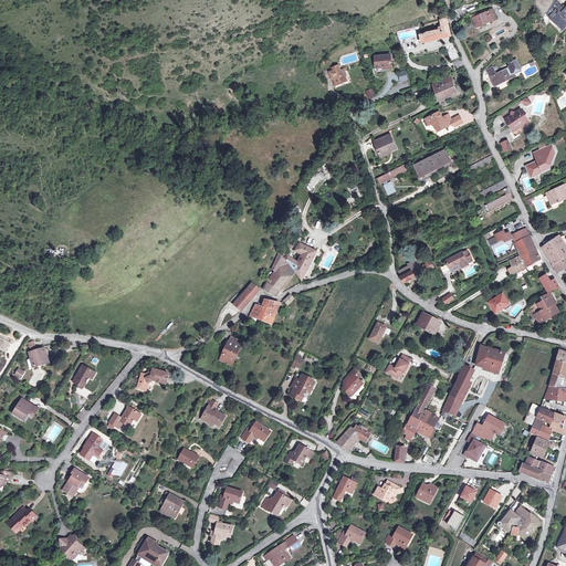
[(555,0),(547,13),(563,28),(565,23),(565,7),(565,6),(564,7),(555,0)]
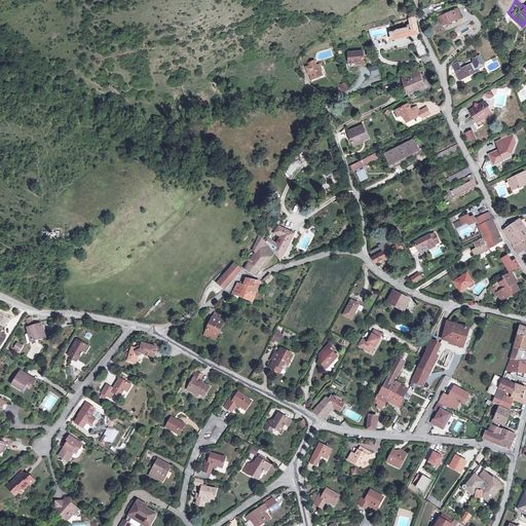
[(461,17),(457,8),(450,12),(449,10),(439,14),(443,26),(461,17)]
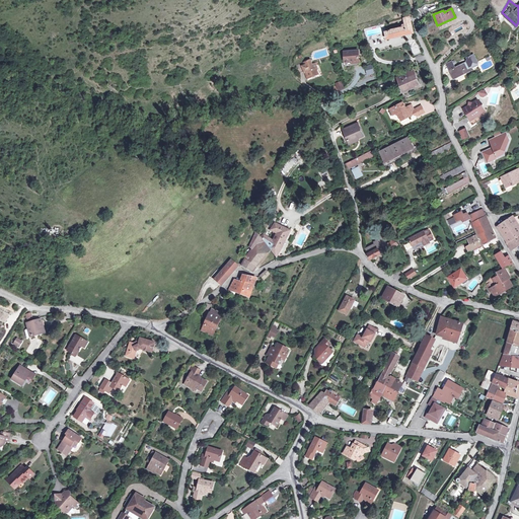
[(516,25),(502,12),(499,15),(514,28),(516,25)]
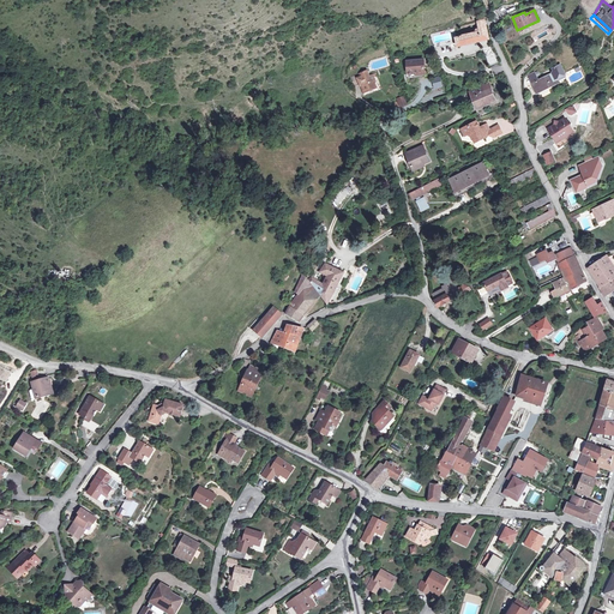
[(463,37),(457,38),(458,42),(459,47),(489,40),(486,26),(487,26),(485,20),(479,23),(480,28),(479,29),(477,29),(476,30),(476,31),(476,32),(463,36),(463,37)]
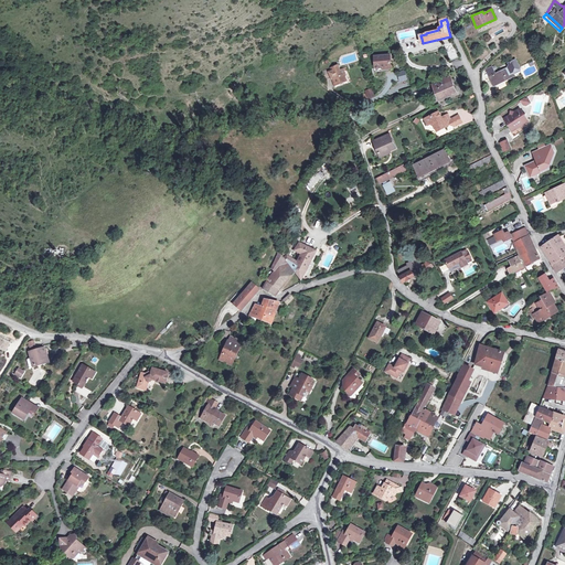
[(451,62),(459,57),(455,48),(455,46),(454,43),(444,44),(451,62)]
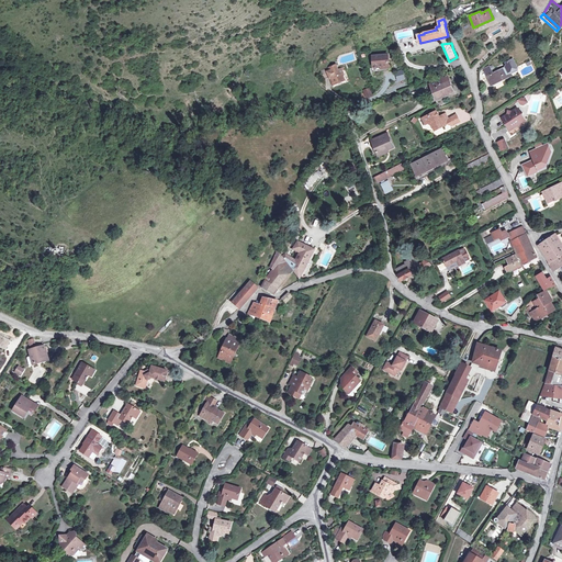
[(382,68),(390,68),(389,55),(373,56),(374,66),(382,66),(382,68)]
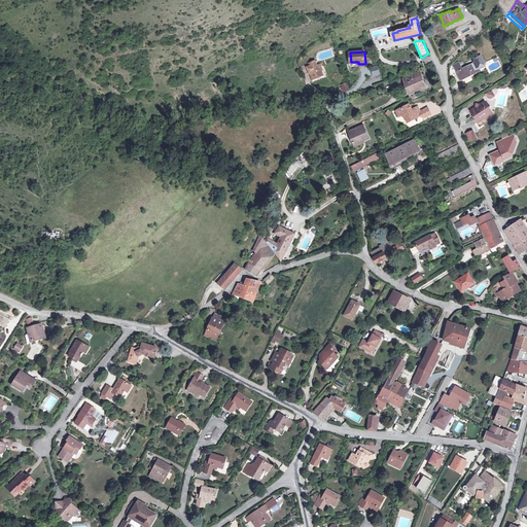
[(460,80),(479,71),(485,68),(485,66),(485,64),(481,56),(473,59),(475,61),(473,62),(473,63),(462,69),(458,62),(453,65),(460,80)]
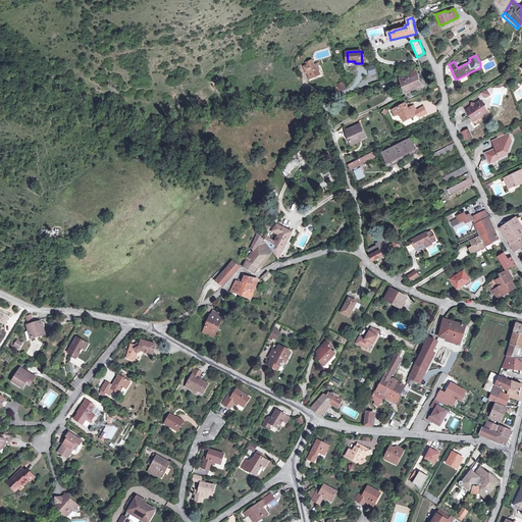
[(314,65),(312,60),(298,66),(302,73),(307,72),(309,79),(320,74),(316,64),(314,65)]
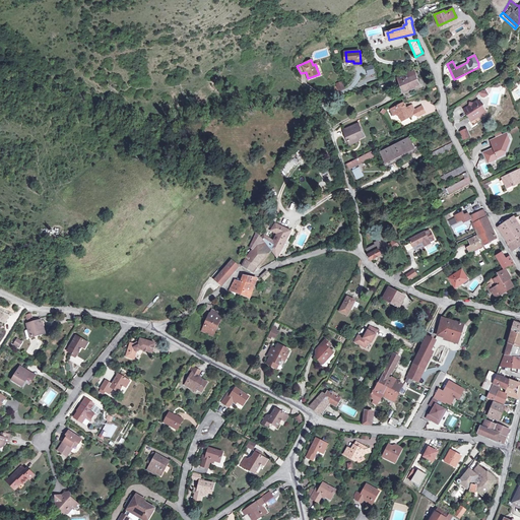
[(365,66),(368,75),(375,73),(373,64),(365,66)]
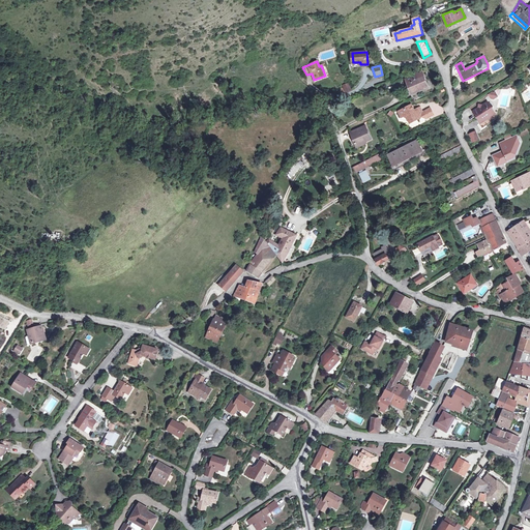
[(423,77),(422,75),(419,76),(418,77),(417,75),(406,79),(412,93),(429,86),(424,77),(423,77)]
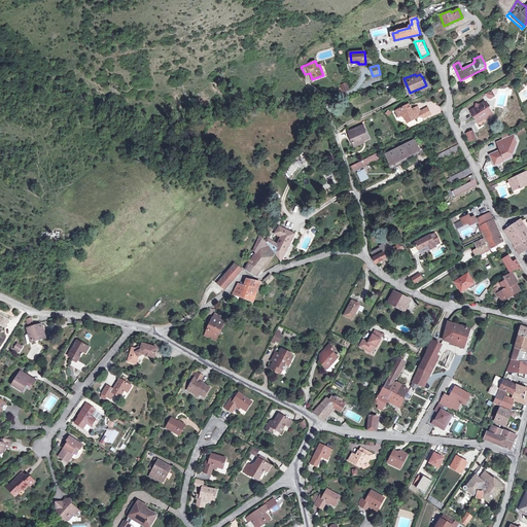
[(479,123),(481,120),(481,119),(484,117),(488,118),(490,106),(487,105),(485,102),(471,111),(479,123)]
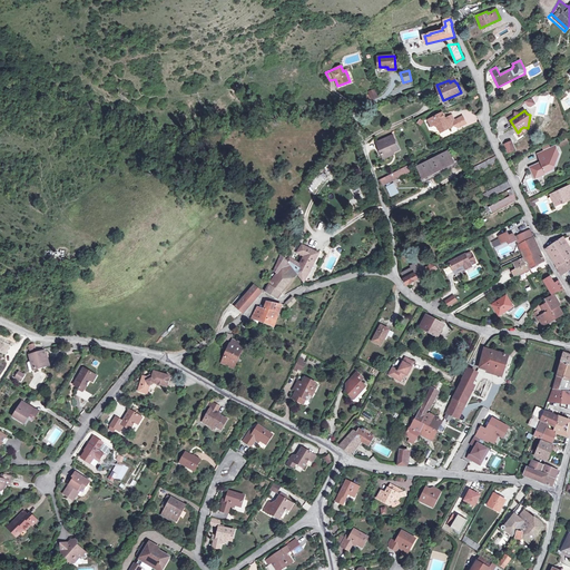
[(449,127),(450,128),(457,125),(459,128),(467,124),(462,117),(454,120),(452,116),(445,119),(442,112),(430,119),(433,126),(438,127),(440,131),(449,127)]
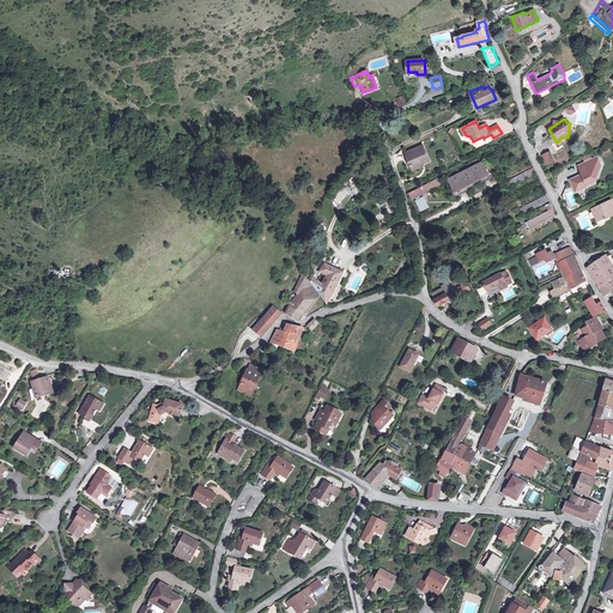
[(423,162),(424,164),(430,162),(423,145),(405,153),(407,159),(408,159),(412,167),(423,162)]
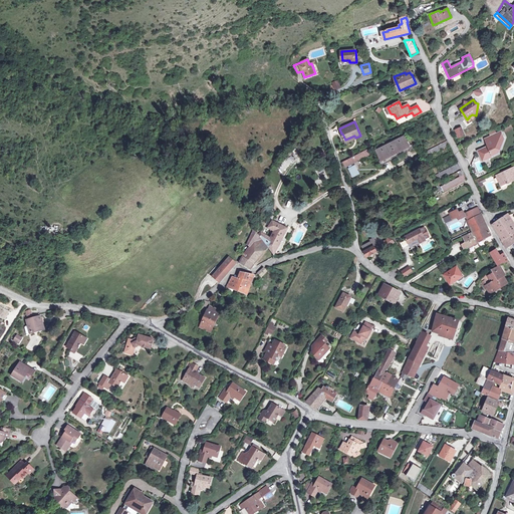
[(463,135),(459,127),(453,131),(457,138),(463,135)]
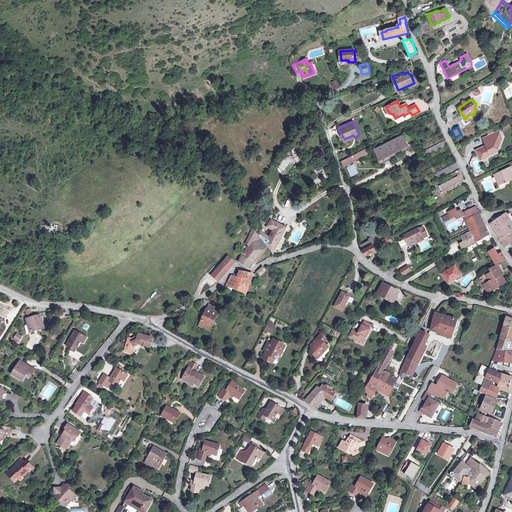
[(497,144),(500,134),(499,131),(483,138),(487,147),(483,148),(482,148),(476,150),(480,159),(484,157),(487,158),(487,156),(493,154),(494,152),(497,152),(499,145),(497,144)]
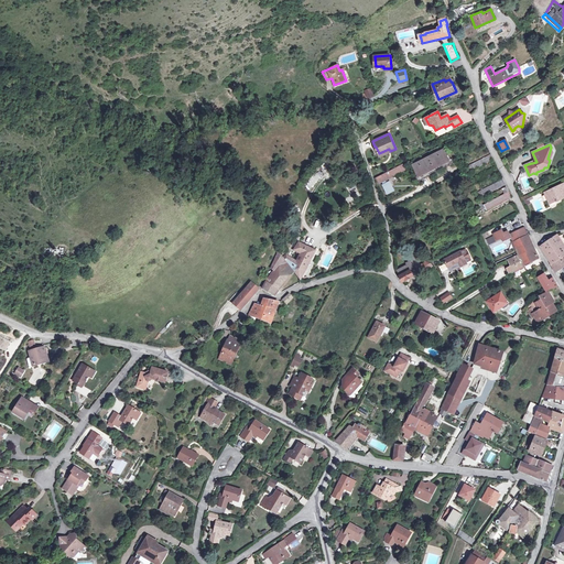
[(413,165),(419,175),(449,160),(444,150),(413,165)]
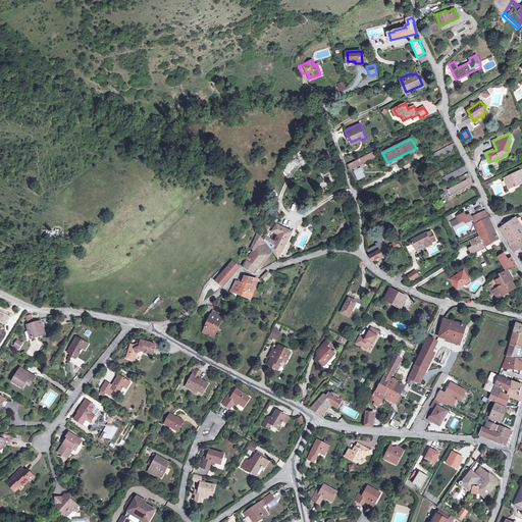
[(433,160),(457,148),(454,143),(430,155),(433,160)]
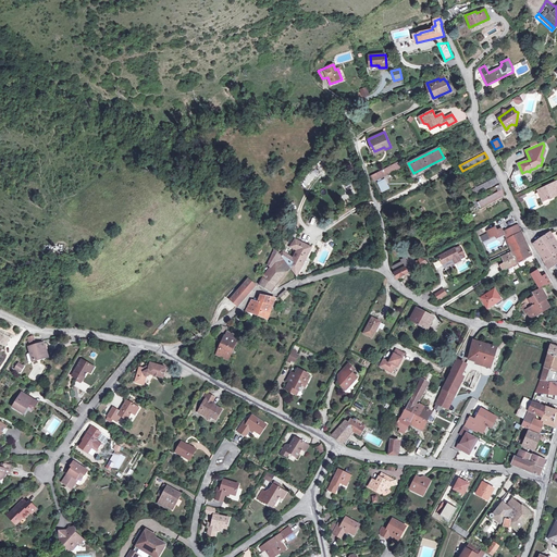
[(374,182),(400,168),(397,162),(371,175),(374,182)]
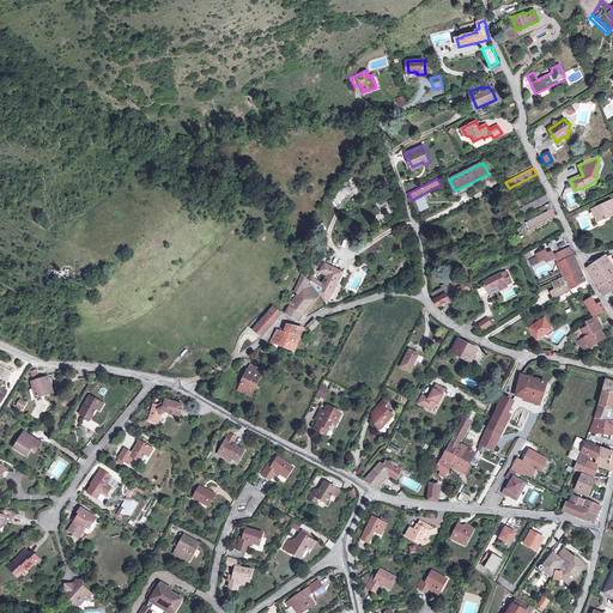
[(515,201),(542,187),(540,181),(513,195),(515,201)]
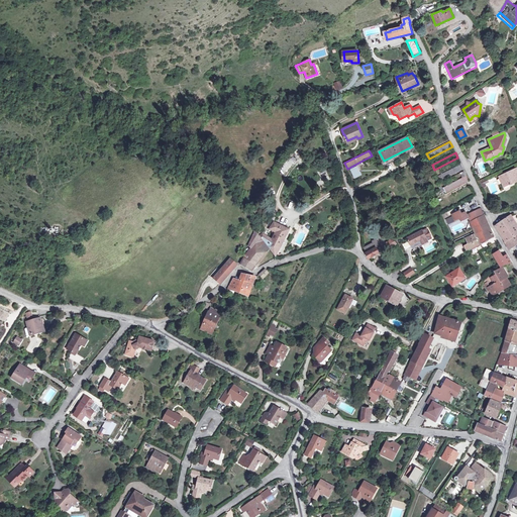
[(291,157),(280,171),(284,174),(295,160),(291,157)]
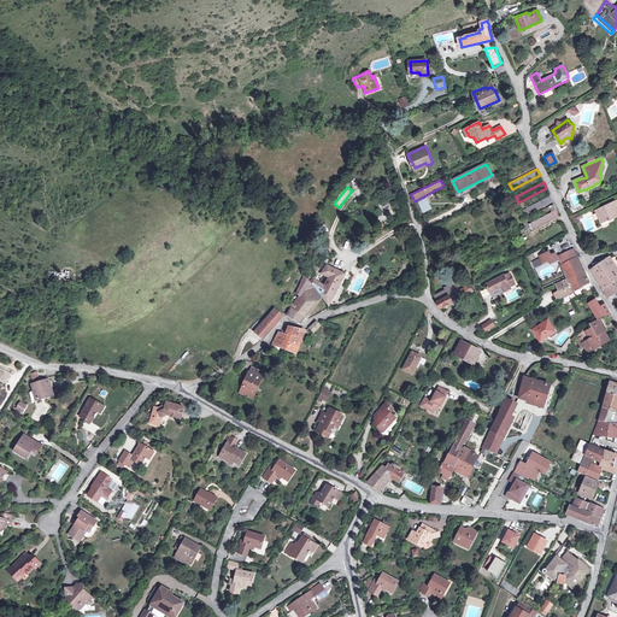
[(417,201),(423,213),(432,209),(427,197),(417,201)]
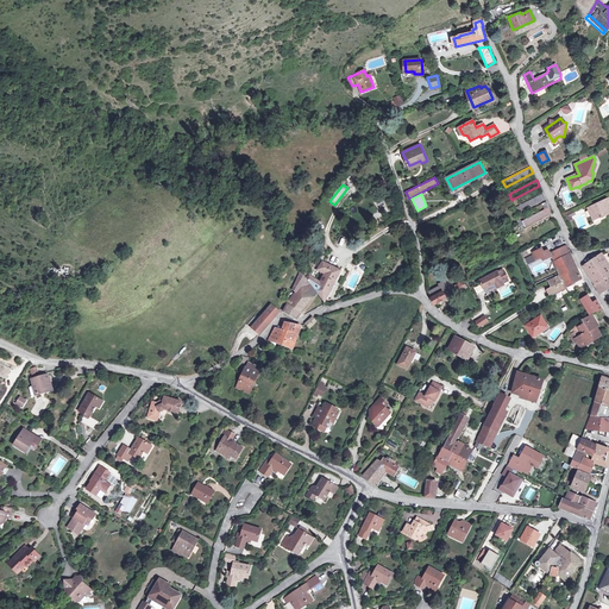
[(519,213),(546,199),(542,194),(516,208),(519,213)]
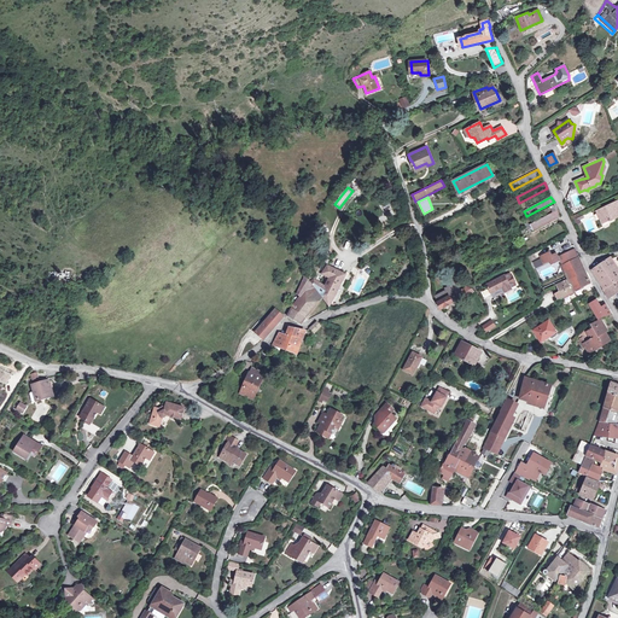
[(607,220),(608,221),(617,215),(617,202),(596,211),(601,222),(607,220)]
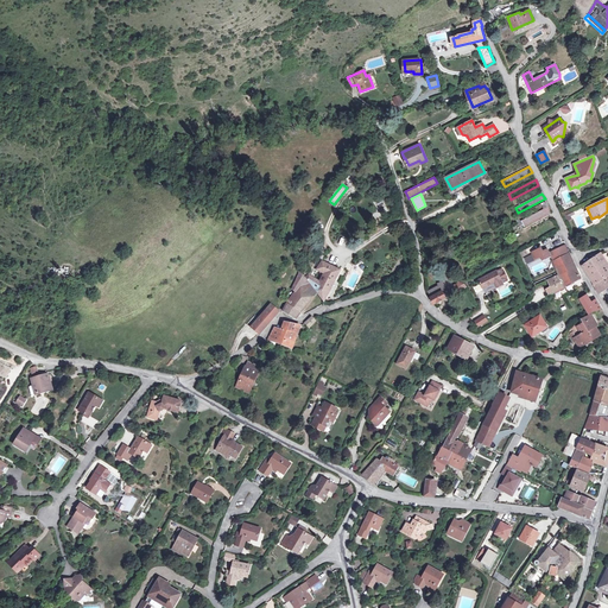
[(525,226),(551,213),(549,207),(521,221),(525,226)]
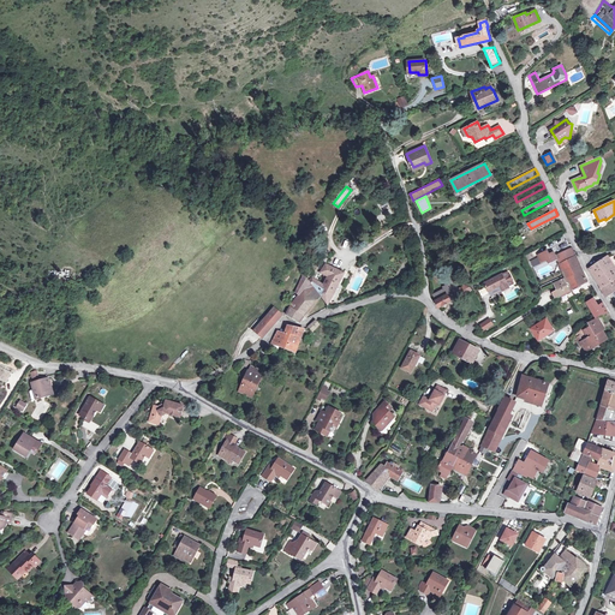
[(578,221),(577,218),(580,216),(579,213),(571,216),(573,222),(578,221)]
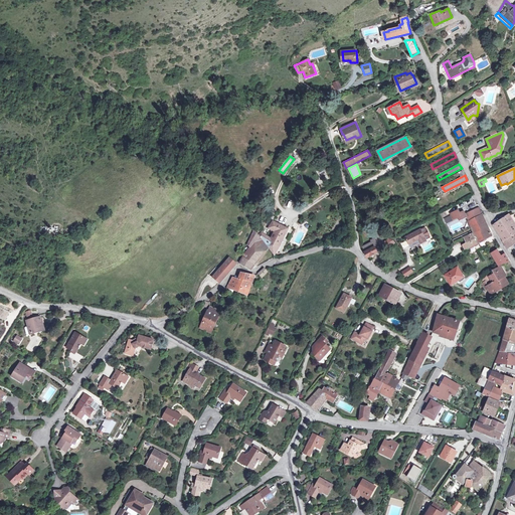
[(482,214),(480,207),(465,213),(464,210),(459,212),(458,209),(450,212),(453,218),(460,215),(461,217),(466,215),(469,221),(482,214)]
